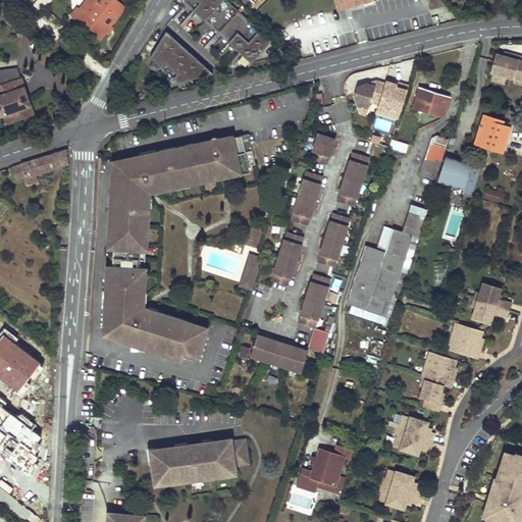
[(47,0),(37,0),(32,7),(37,12),(47,0)]
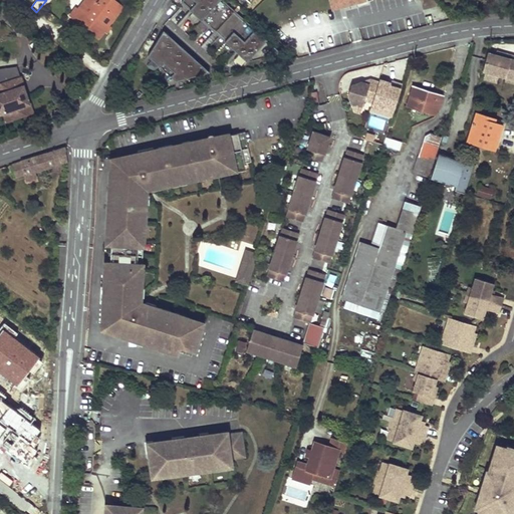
[(38,14),(50,0),(46,0),(36,12),(38,14)]
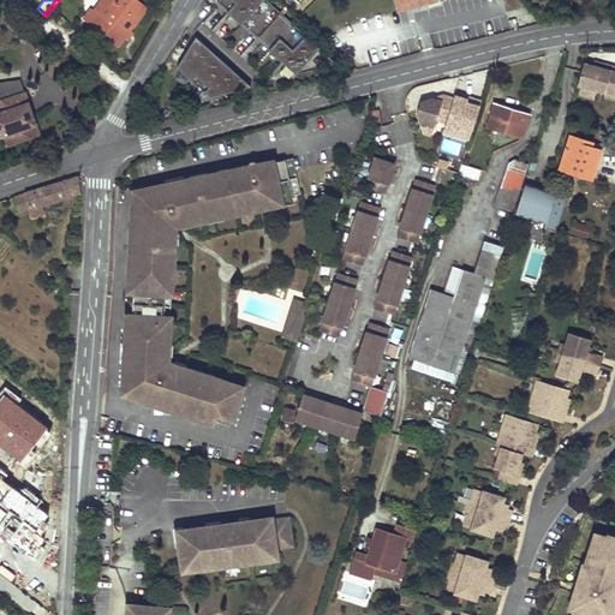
[(106,0),(96,15),(90,10),(83,19),(117,47),(124,36),(129,31),(145,10),(133,0),(106,0)]
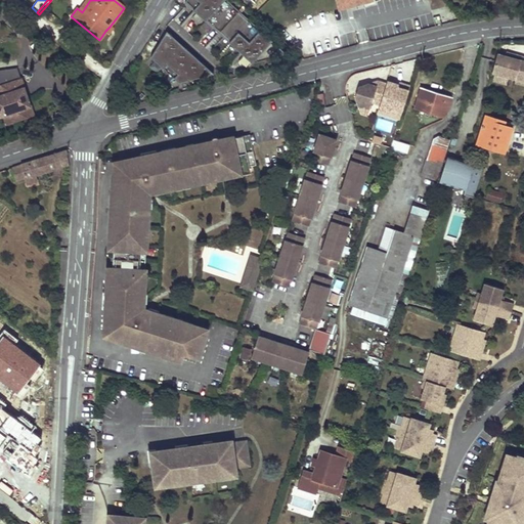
[(225,0),(185,0),(184,3),(252,63),(271,41),(225,0)]
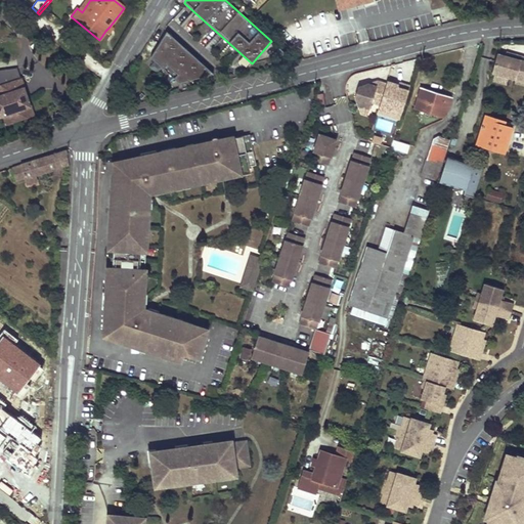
[(333,0),(337,11),(377,0),(333,0)]
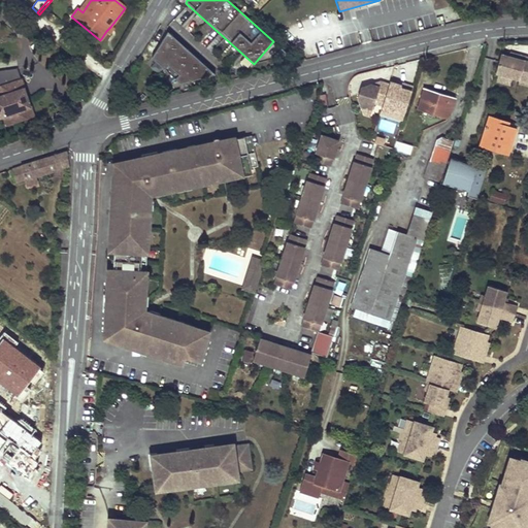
[(429,19),(427,11),(417,15),(420,22),(429,19)]
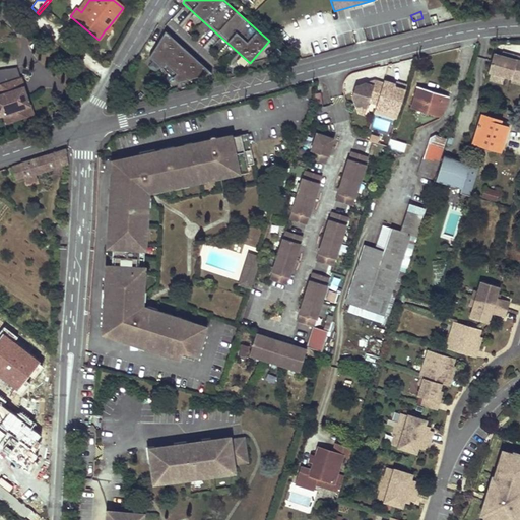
[(211,73),(165,31),(149,57),(178,82),(211,73)]
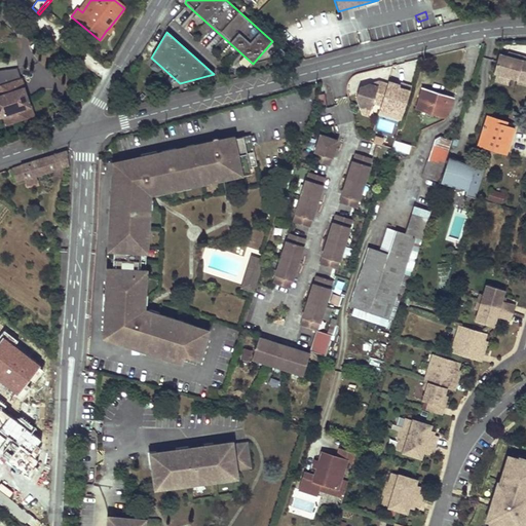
[(279,47),(272,41),(253,64),(270,59),(279,47)]
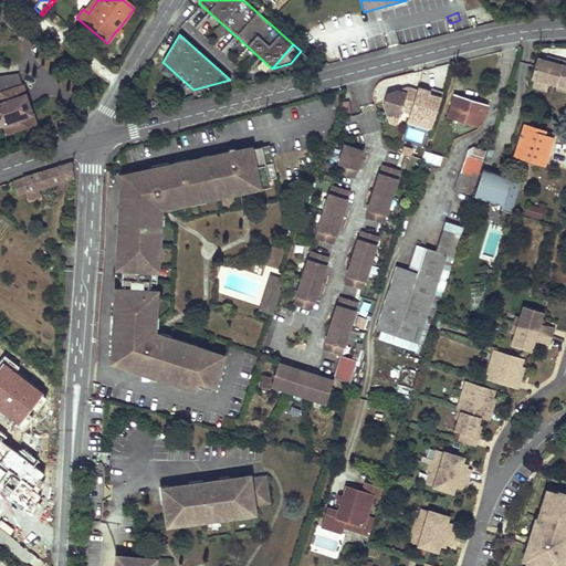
[(308,58),(301,51),(291,63),(308,58)]
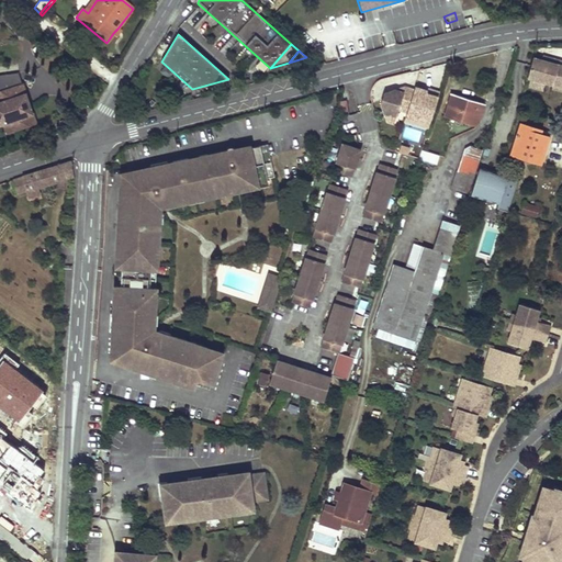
[(561,66),(535,58),(527,83),(561,93),(561,66)]
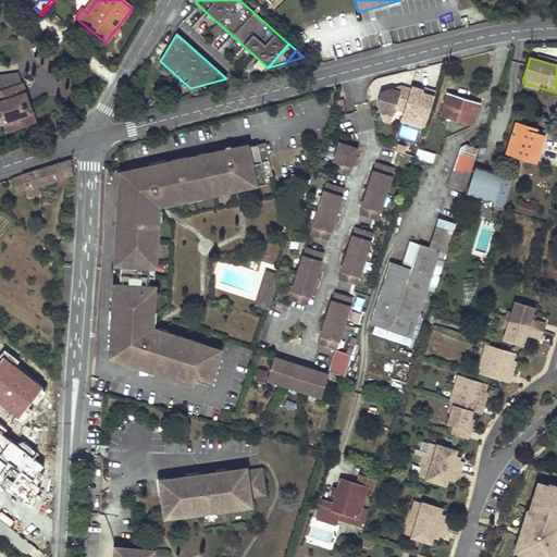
[(0,91),(21,85),(17,74),(4,75),(0,75),(0,91)]
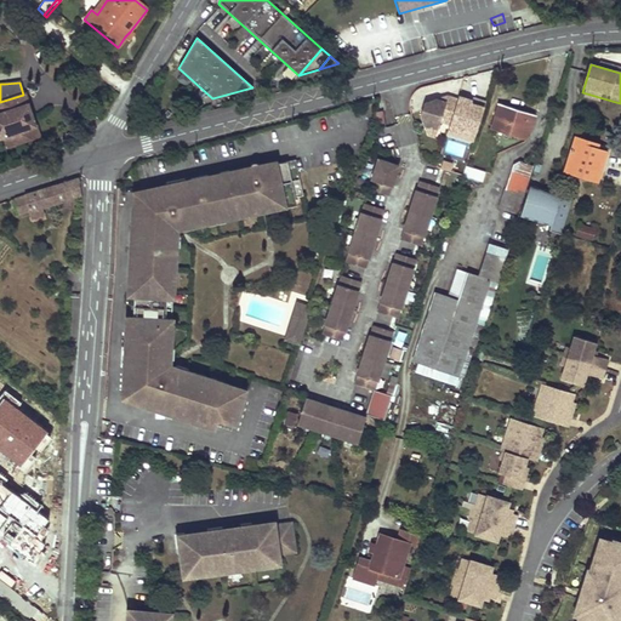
[(38,140),(30,117),(26,118),(23,108),(27,106),(23,95),(0,102),(0,138),(3,138),(6,149),(38,140)]
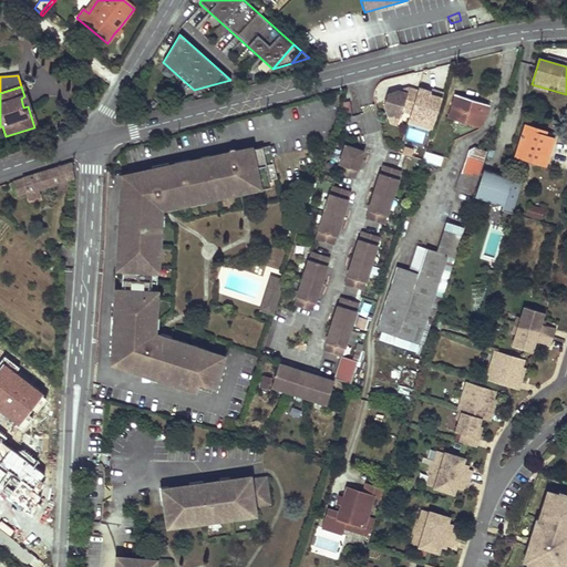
[(411,113),(418,91),(409,88),(406,93),(399,91),(388,94),(384,104),(388,114),(400,119),(402,111),(411,113)]
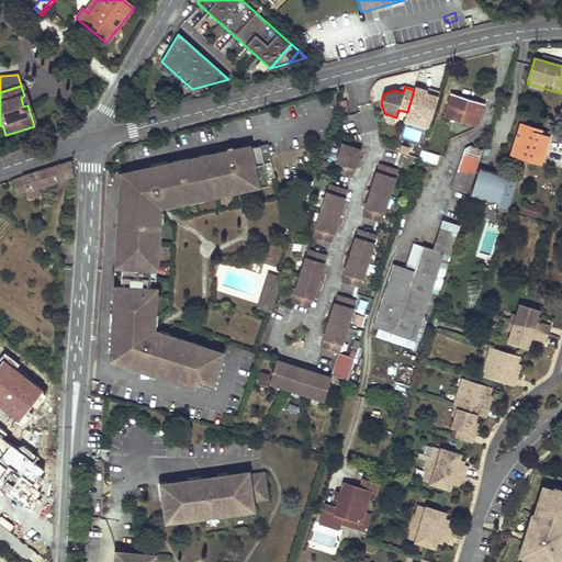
[(426,93),(427,91),(415,88),(414,90),(407,112),(406,116),(418,120),(419,115),(428,117),(435,97),(426,93)]
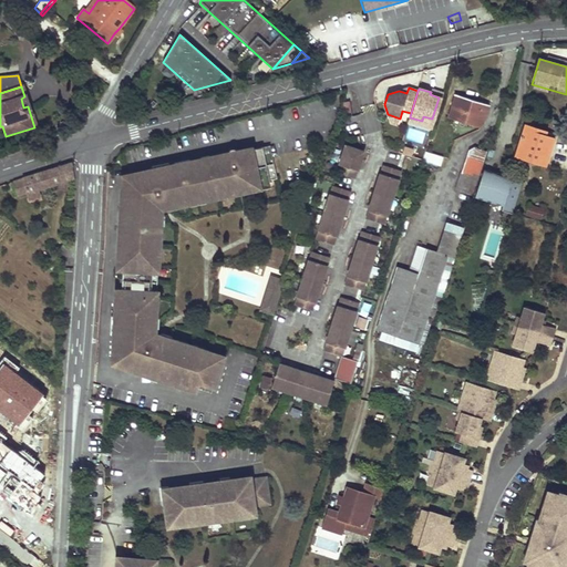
[(450,116),(482,126),(486,111),(482,110),(484,103),(456,94),(450,116)]
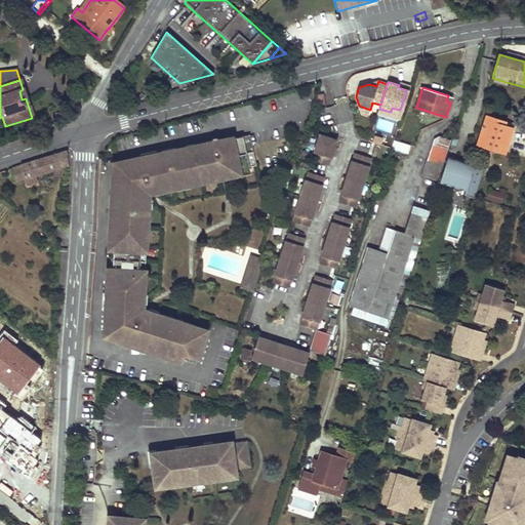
[(409,91),(406,90),(400,110),(403,111),(409,91)]
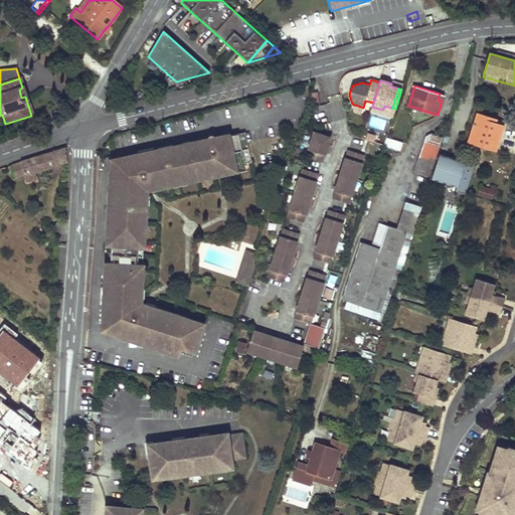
[(319,94),(311,94),(310,105),(318,105),(319,94)]
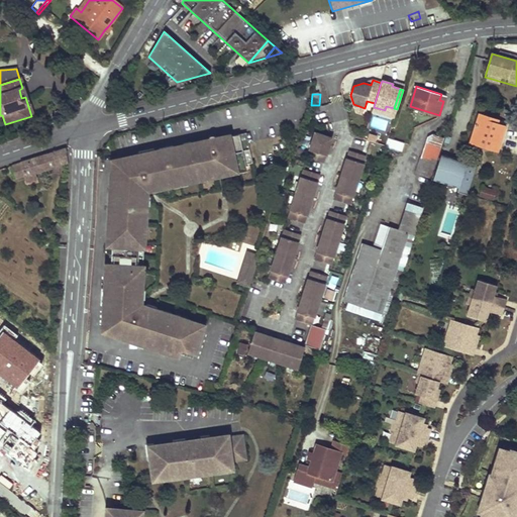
[(365,108),(353,104),(355,112),(363,113),(365,108)]
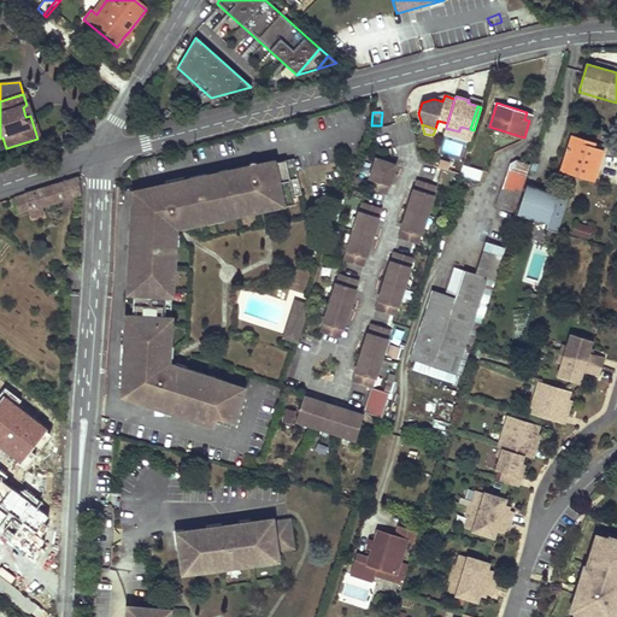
[(586,141),(573,136),(562,169),(593,178),(603,151),(591,147),(585,145),(586,141)]
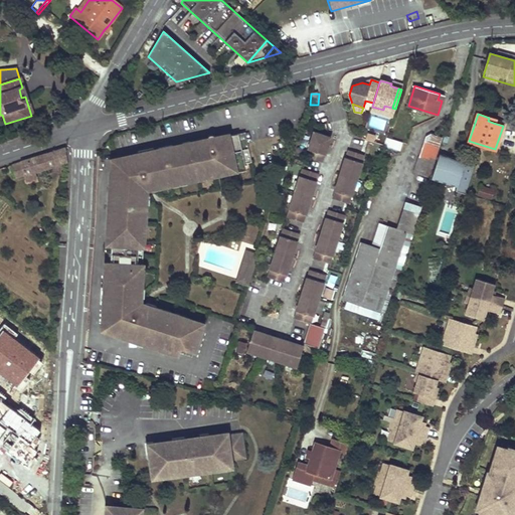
[(313,132),(308,149),(309,150),(306,157),(322,162),(325,154),(327,149),(330,139),(329,139),(330,137),(313,132)]
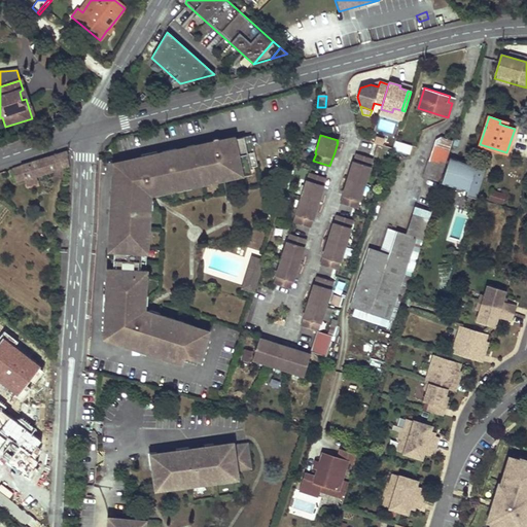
[(115,190),(112,246),(115,246),(114,275),(112,275),(112,281),(107,281),(106,294),(109,294),(107,319),(123,320),(123,321),(118,324),(117,324),(116,326),(117,329),(118,330),(120,331),(123,330),(127,327),(128,327),(136,330),(131,345),(183,362),(185,356),(188,347),(203,352),(207,338),(199,335),(199,332),(194,331),(196,326),(183,322),(182,327),(170,323),(171,318),(159,314),(157,319),(148,316),(147,320),(140,318),(137,313),(137,306),(141,306),(141,296),(146,296),(147,284),(142,284),(143,272),(141,271),(142,253),(144,254),(144,248),(149,248),(149,236),(144,235),(145,222),(150,222),(151,210),(146,209),(146,200),(142,200),(143,191),(146,186),(156,184),(157,188),(164,187),(165,191),(177,189),(176,184),(189,181),(190,186),(214,181),(213,176),(229,173),(230,178),(243,175),(242,168),(256,165),(250,136),(220,142),(220,141),(220,140),(218,138),(215,138),(214,139),(213,140),(213,143),(213,145),(214,150),(209,151),(208,146),(196,149),(195,147),(134,161),(137,175),(135,175),(132,173),(131,172),(128,172),(126,173),(125,175),(125,177),(127,179),(130,182),(128,182),(128,191),(116,190),(115,190)]
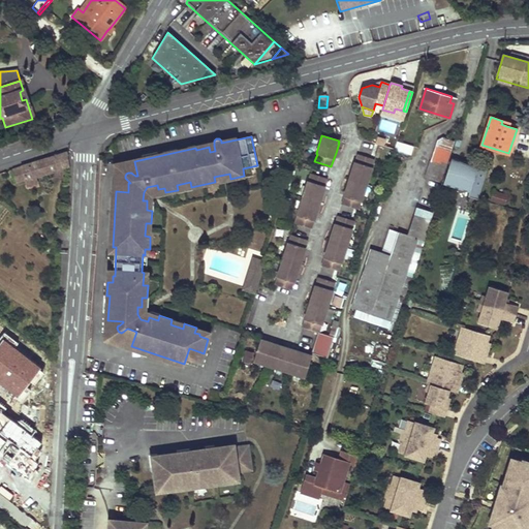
[(441,160),(447,162),(454,141),(442,136),(437,139),(426,176),(441,181),(444,172),(438,169),(441,160)]
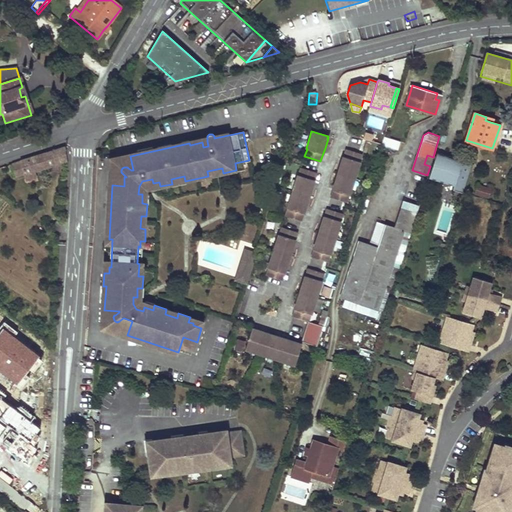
[(373,135),(365,133),(363,139),(371,141),(373,135)]
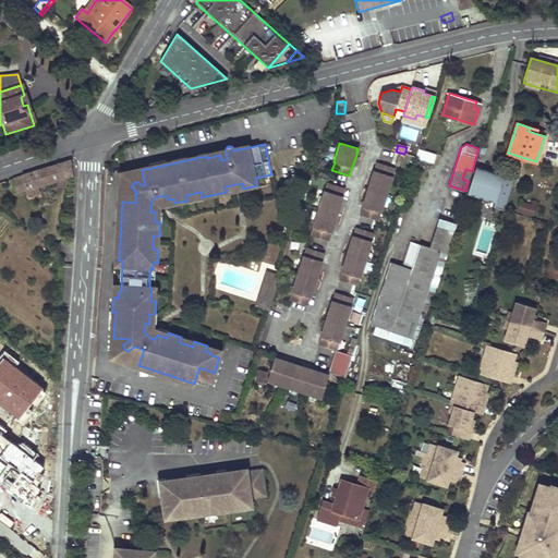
[(433,164),(416,158),(413,166),(431,172),(433,164)]
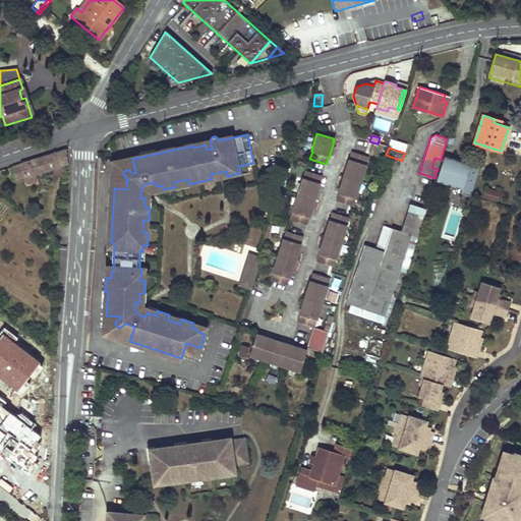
[(68,164),(66,150),(20,164),(12,167),(15,180),(24,177),(36,174),(68,164)]
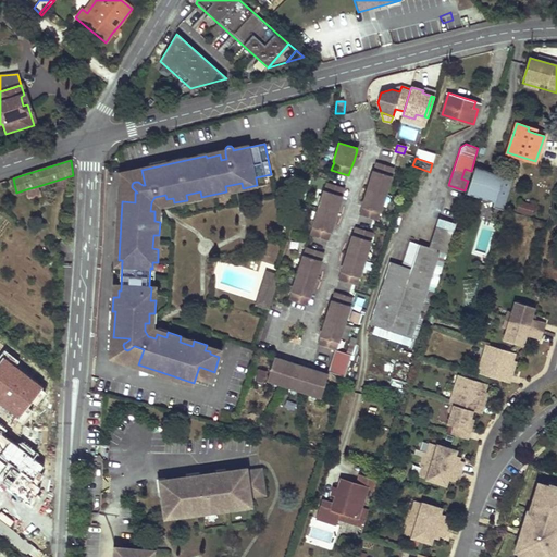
[(378,162),(374,170),(369,187),(369,189),(368,189),(364,200),(363,207),(360,214),(376,220),(380,212),(392,176),(391,175),(394,168),(378,162)]
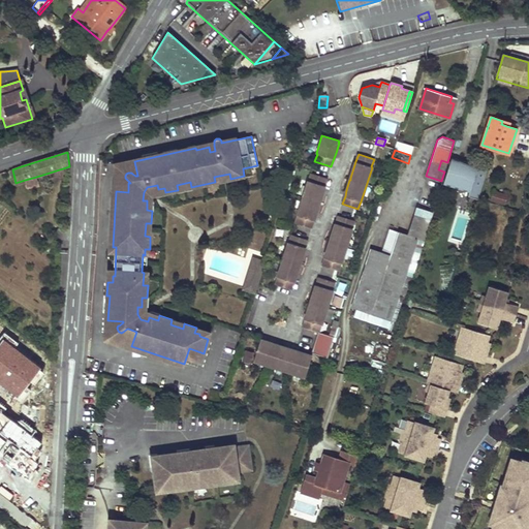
[(457,193),(478,199),(488,168),(471,163),(452,157),(443,184),(458,189),(457,193)]
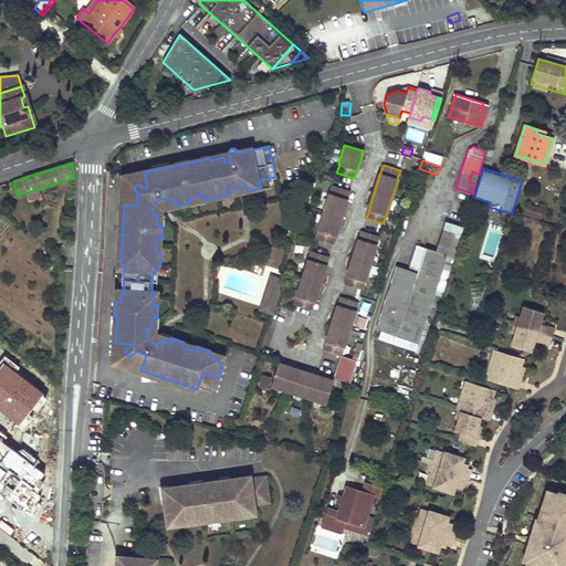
[(333,186),(329,194),(317,230),(318,230),(315,238),(333,244),(335,236),(336,236),(342,219),(341,219),(342,216),(343,217),(350,191),(333,186)]
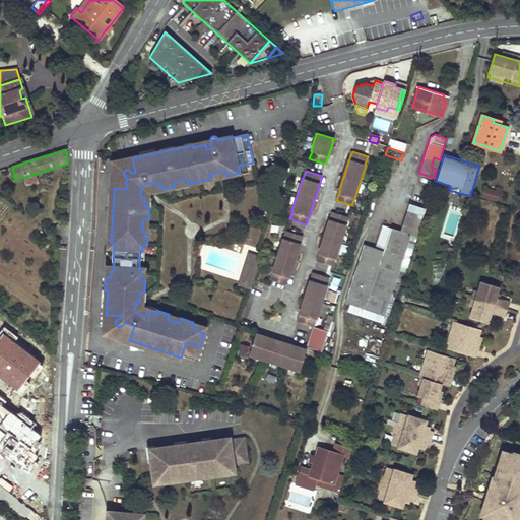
[(38,179),(36,174),(24,177),(26,183),(38,179)]
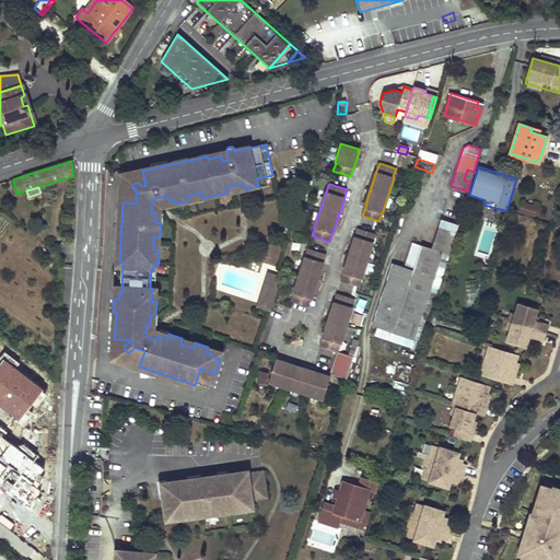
[(136,194),(125,193),(124,202),(136,203),(136,194)]
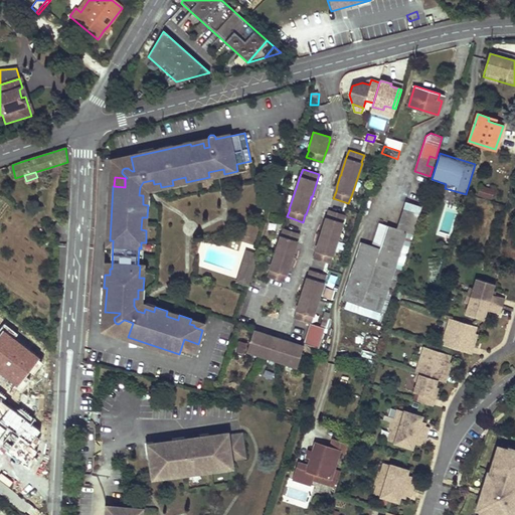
[(477,194),(490,198),(493,190),(480,186),(477,194)]
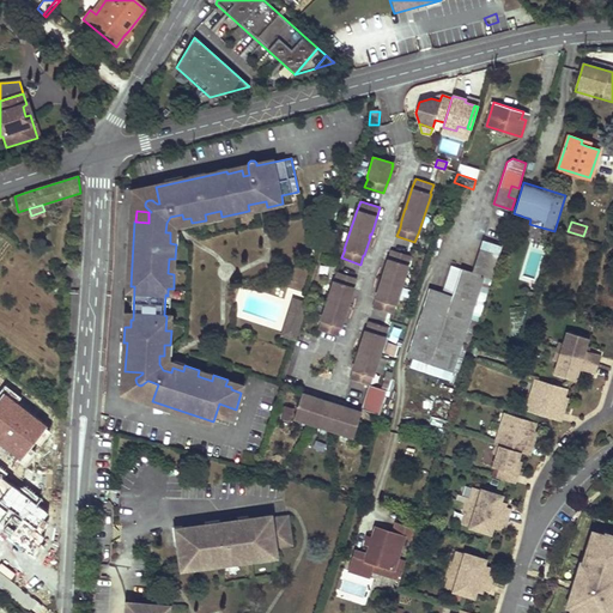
[(545,235),(528,230),(525,242),(541,247),(545,235)]
